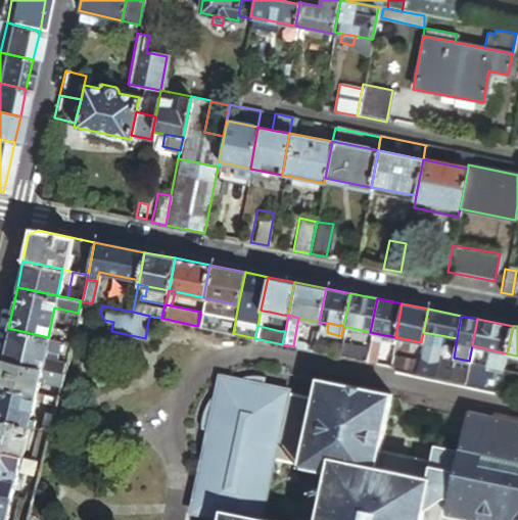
[(45,348),(48,337),(8,328),(1,358),(41,367),(43,358),(45,348)]
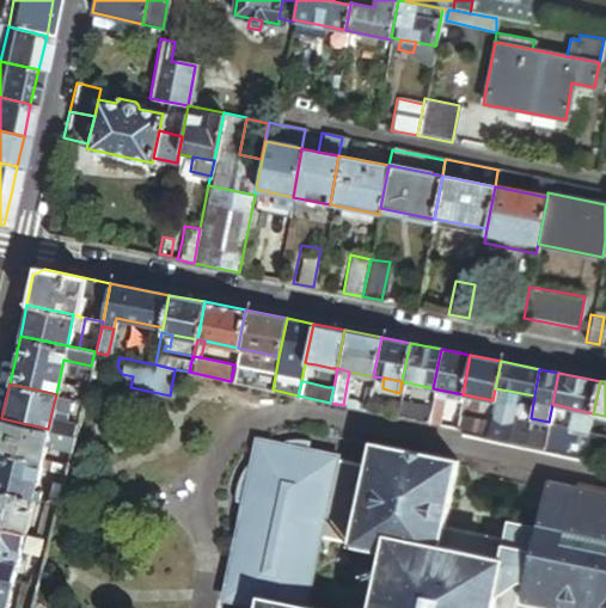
[(375,391),(369,390),(366,410),(395,417),(397,406),(380,403),(381,398),(374,397),(375,391)]
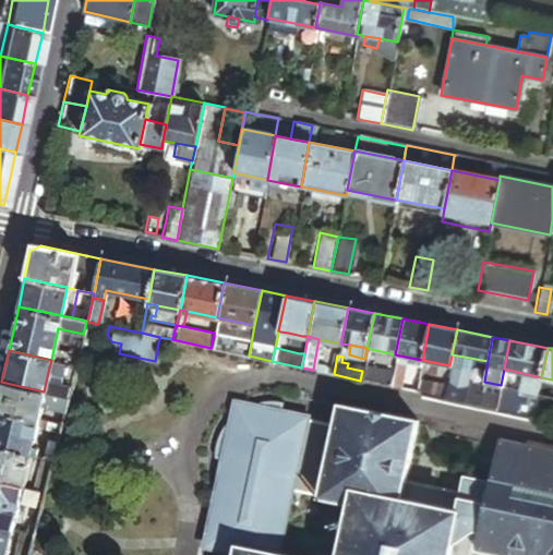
[(67,397),(74,365),(51,360),(48,372),(61,374),(58,385),(46,382),(44,391),(67,397)]
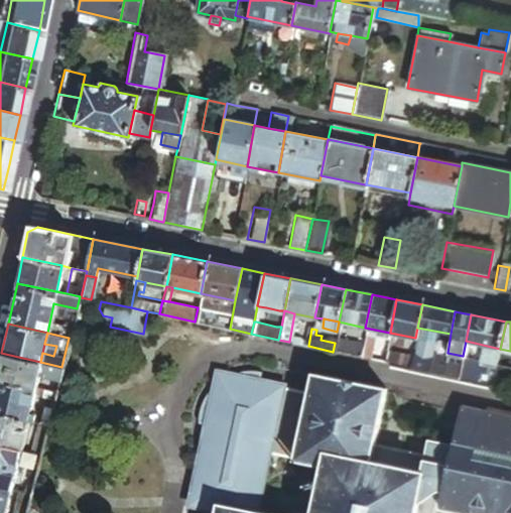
[(290,336),(289,342),(299,345),(300,339),(298,338),(290,336)]
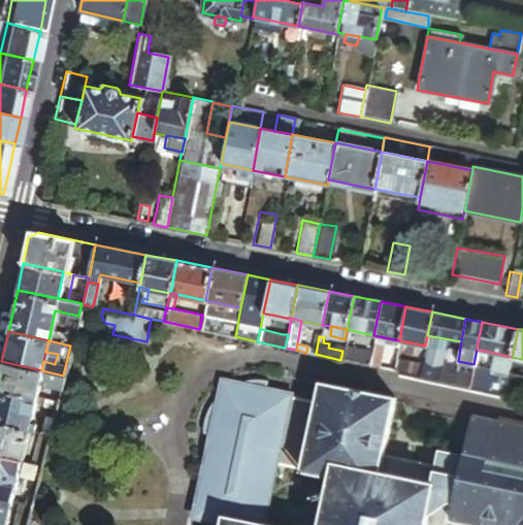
[(344,347),(342,351),(340,360),(367,365),(369,354),(370,352),(351,348),(344,347)]
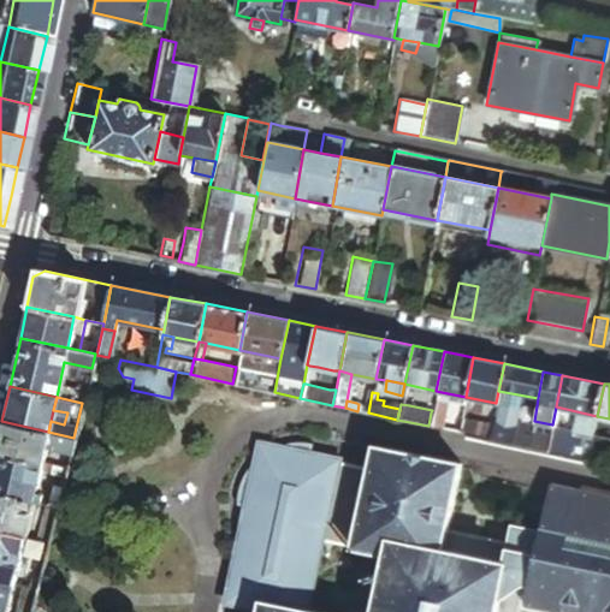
[(593,434),(597,416),(576,411),(573,433),(591,438),(593,438),(593,434)]
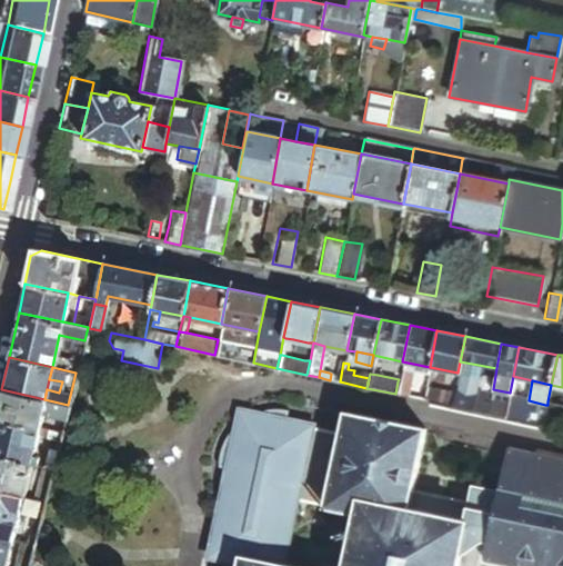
[(400,381),(398,381),(395,394),(396,394),(423,400),(425,387),(404,384),(400,381)]
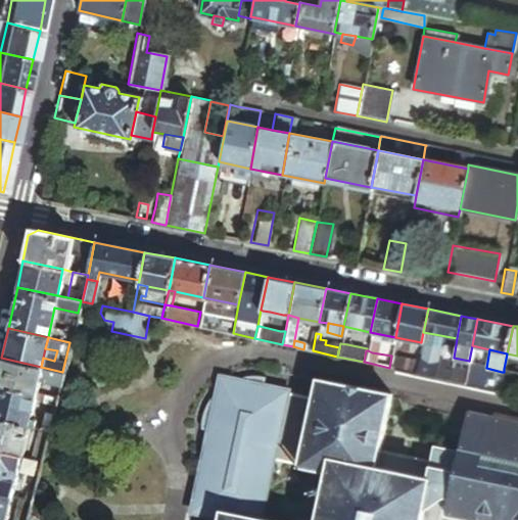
[(419,353),(416,373),(433,377),(437,358),(419,353)]
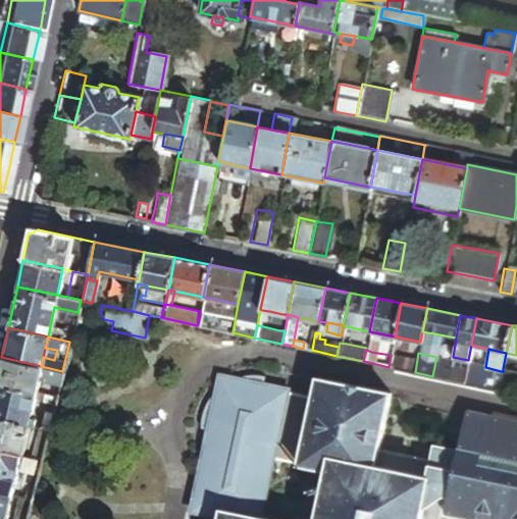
[(48,394),(56,396),(62,371),(41,366),(1,357),(0,362),(0,382),(34,391),(38,377),(51,380),(48,394)]
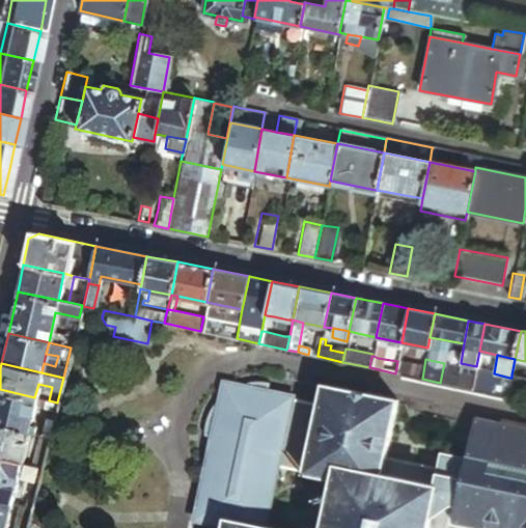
[(444,363),(440,383),(455,386),(459,372),(460,366),(444,363)]
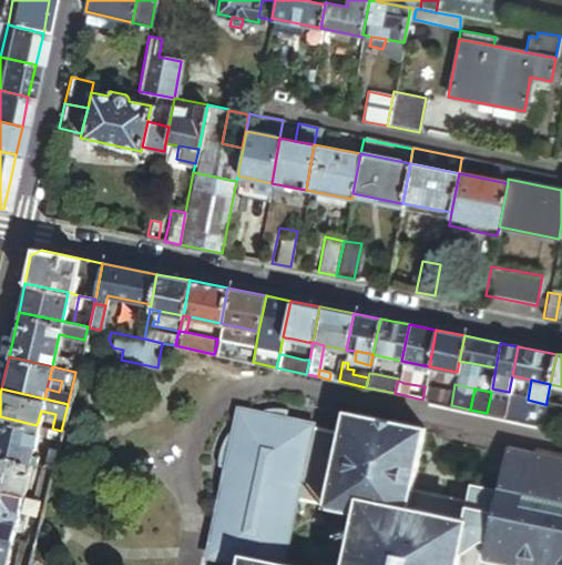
[(490,399),(487,413),(504,416),(506,405),(507,402),(490,399)]
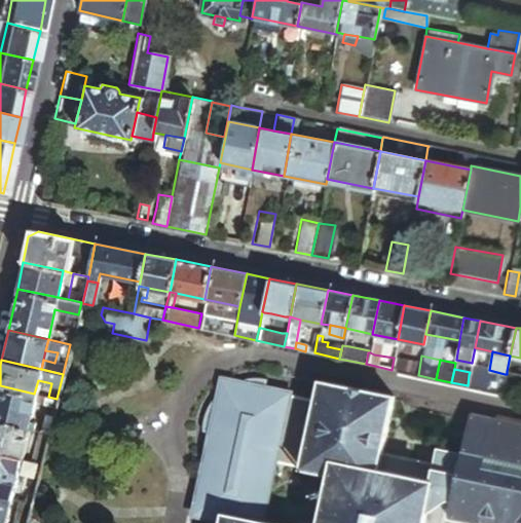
[(477,369),(476,376),(474,383),(483,385),(486,371),(477,369)]
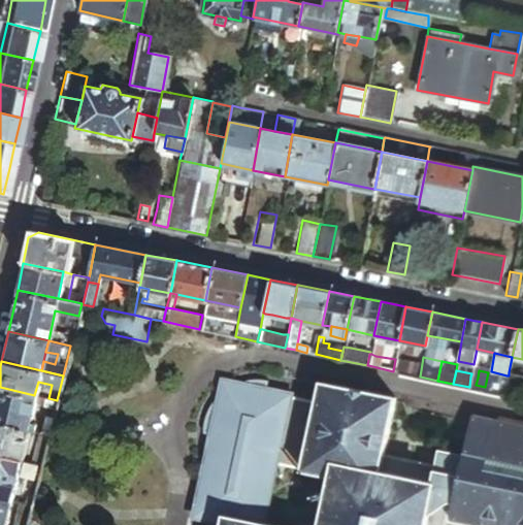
[(507,376),(488,372),(485,387),(503,391),(507,376)]
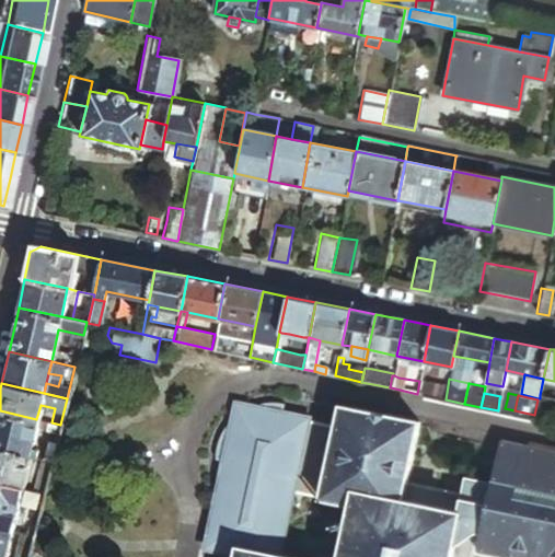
[(278,402),(270,401),(266,399),(242,397),(235,397),(230,398),(227,401),(223,404),(219,415),(216,441),(216,442),(217,443),(214,460),(228,462),(210,543),(236,548),(280,555),(272,543),(281,498),(293,490),(320,496),(355,503),(343,556),(450,556),(451,555),(453,544),(476,532),(480,532),(554,546),(554,449),(499,438),(494,465),(506,473),(504,485),(464,477),(461,492),(404,480),(416,420),(338,405),(334,425),(276,413),(278,402)]
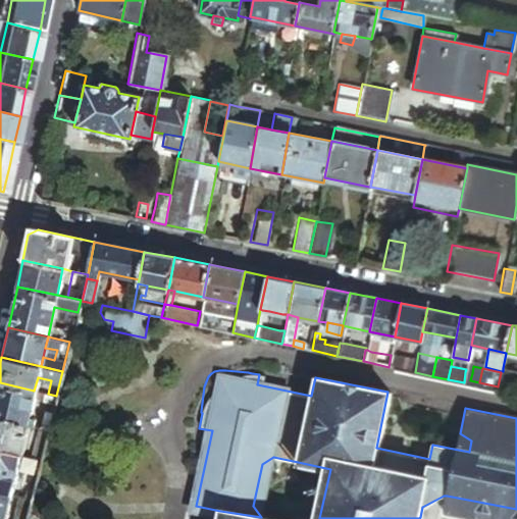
[(516,384),(501,381),(499,392),(516,395),(516,384)]
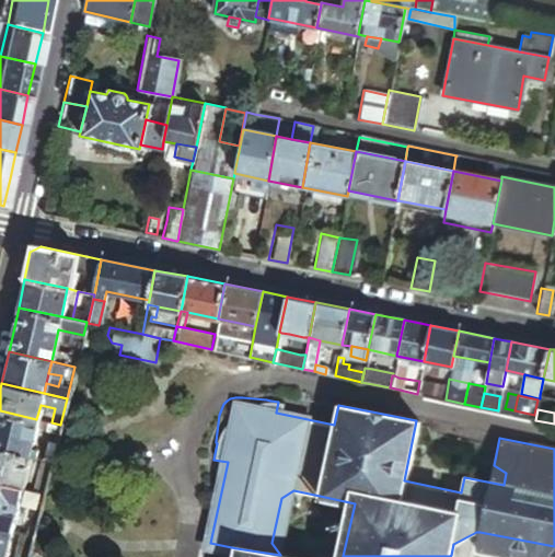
[(0,448),(27,454),(36,419),(0,410),(0,448)]
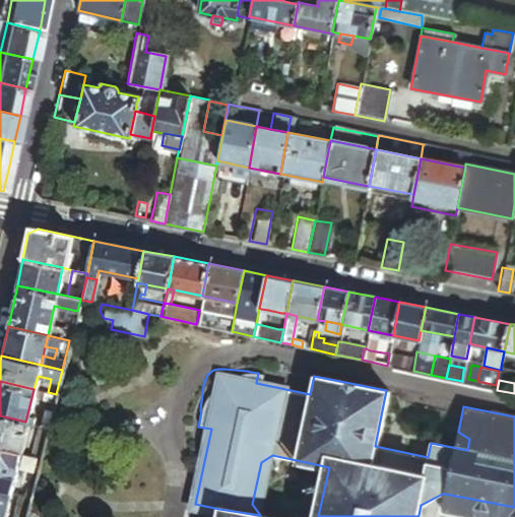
[(40,397),(54,401),(56,394),(48,392),(42,391),(40,397)]
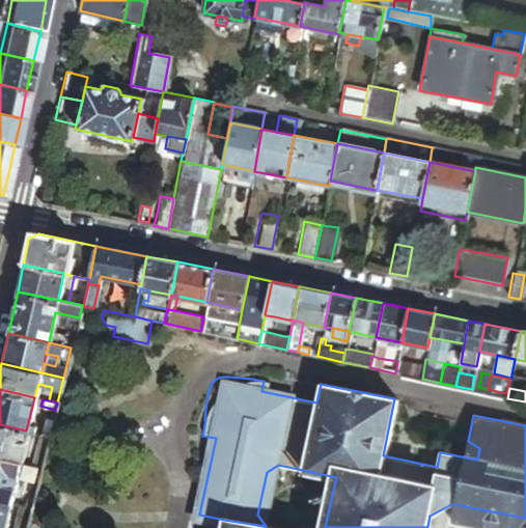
[(25,438),(26,431),(0,424),(0,456),(18,462),(19,462),(25,438)]
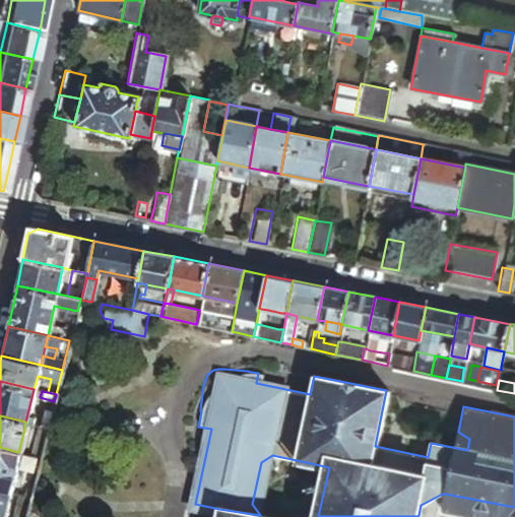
[(29,445),(43,448),(48,427),(25,422),(24,429),(34,431),(29,445)]
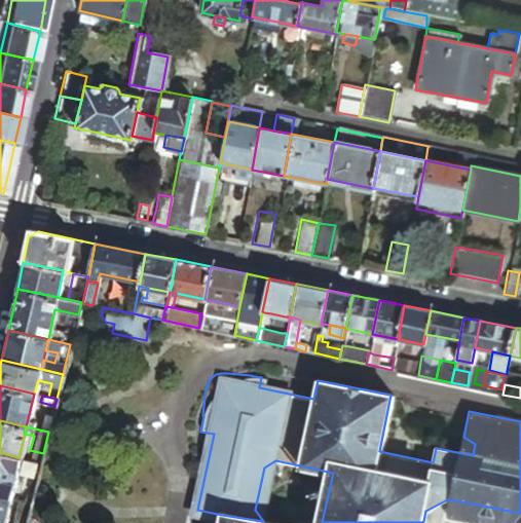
[(0,494),(8,496),(17,457),(0,452),(0,494)]
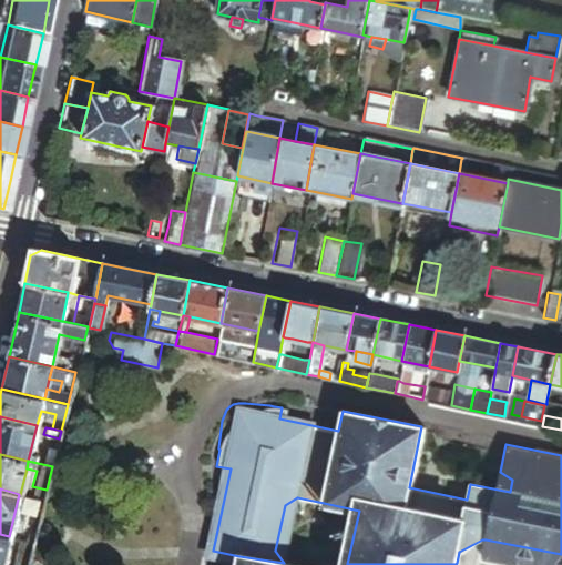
[(26,495),(43,500),(46,493),(27,488),(26,495)]
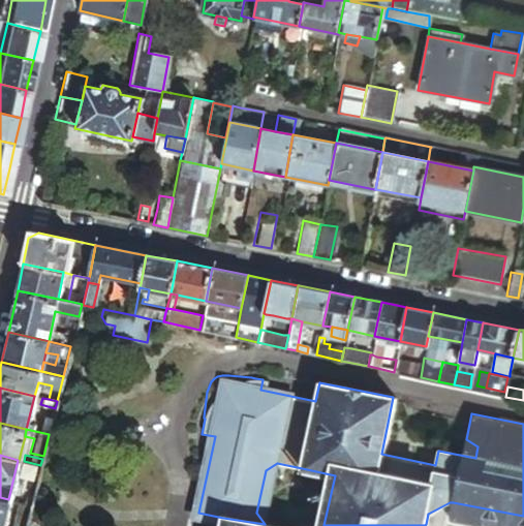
[(30,464),(21,502),(30,504),(38,466),(30,464)]
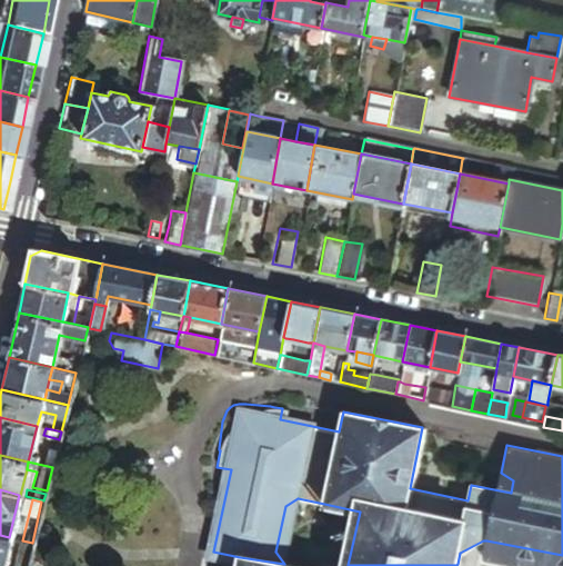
[(1,565),(4,555),(9,537),(0,535),(0,565),(1,565)]
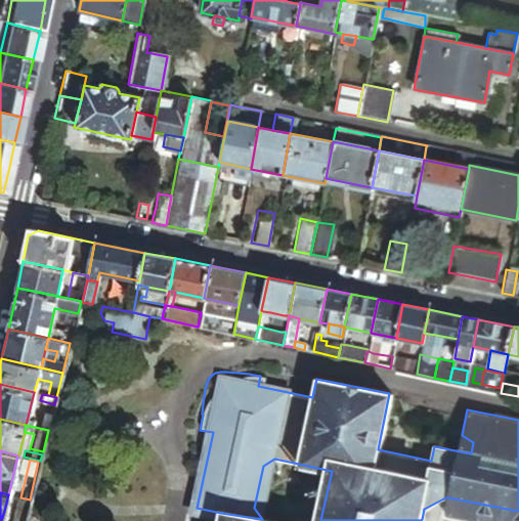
[(11,520),(25,520),(31,500),(30,500),(20,497),(17,496),(13,513),(11,520)]
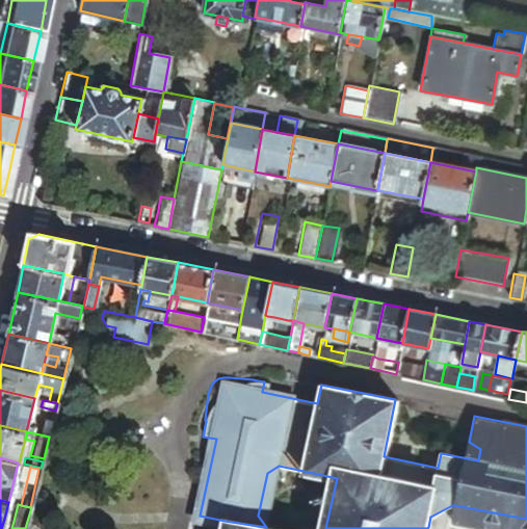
[(451,524),(478,528),(526,528),(526,519),(455,505),(451,524)]
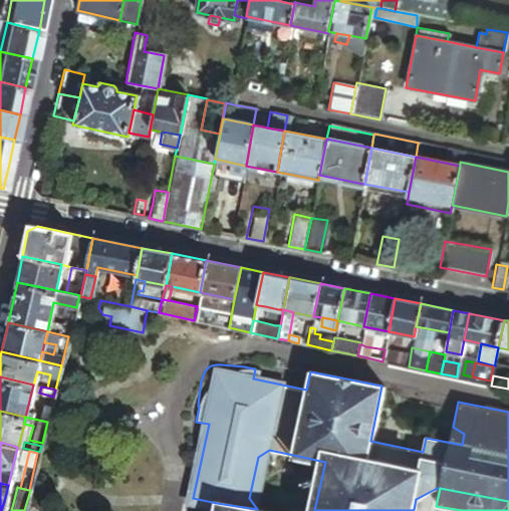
[(1,510),(11,510),(13,503),(4,501),(1,510)]
